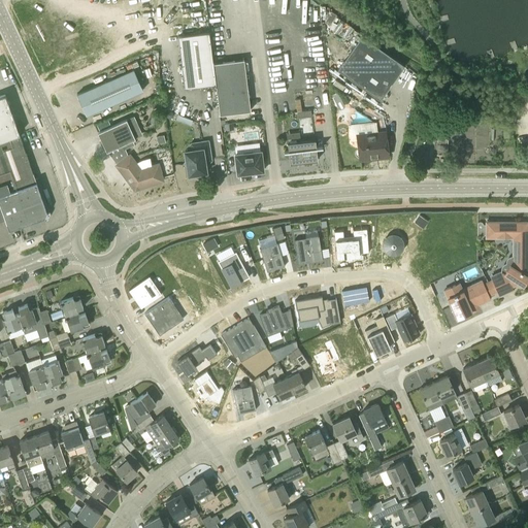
[(216,85),(213,64),(209,32),(177,36),(185,89),(216,85)]
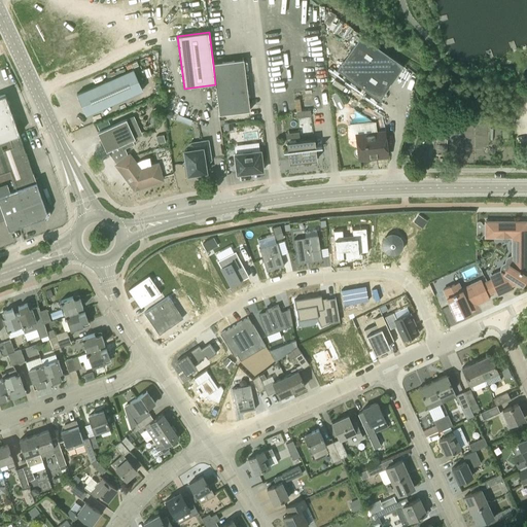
[(403,66),(360,36),(337,70),(379,100),(403,66)]
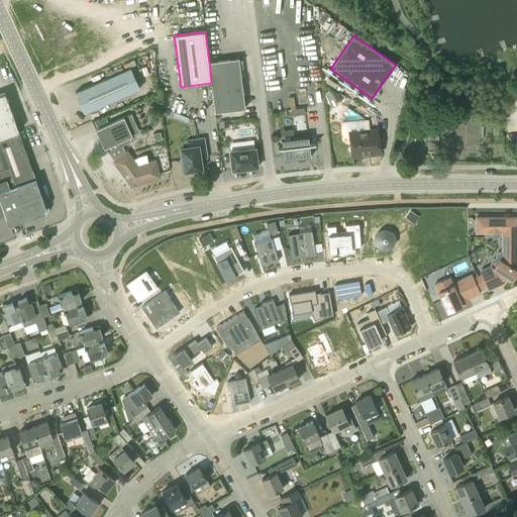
[(209,63),(211,83),(211,85),(215,112),(245,109),(238,59),(209,63)]
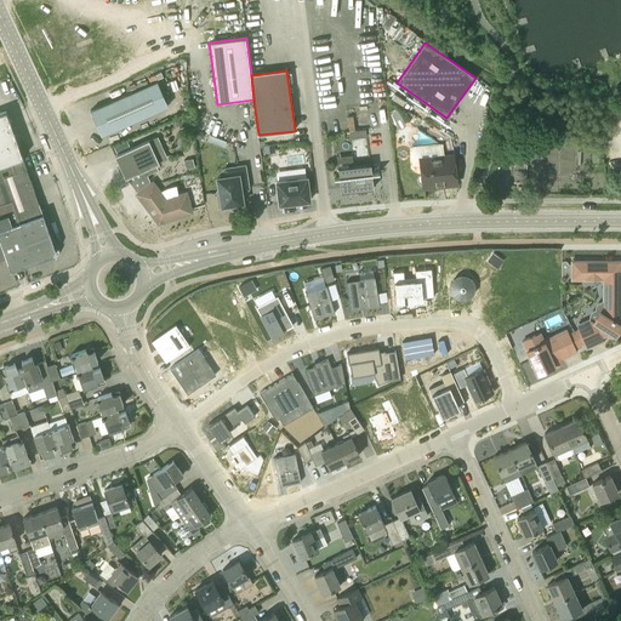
[(158,81),(90,110),(101,136),(167,106),(158,81)]
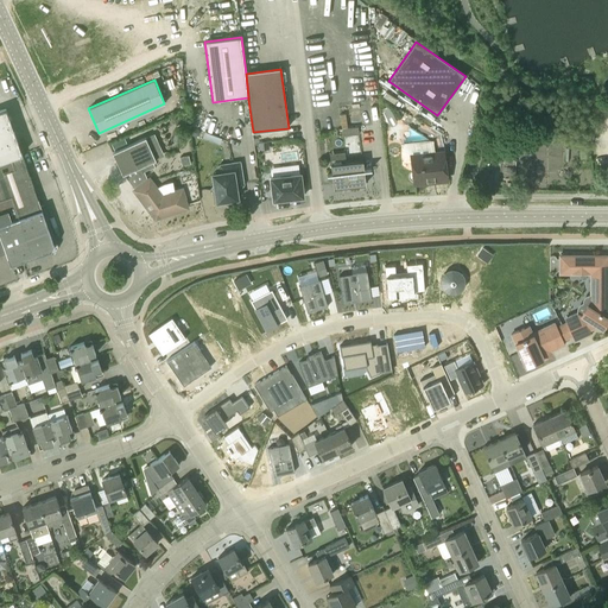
[(0,236),(6,253),(10,265),(51,251),(54,245),(6,109),(0,111),(0,236)]
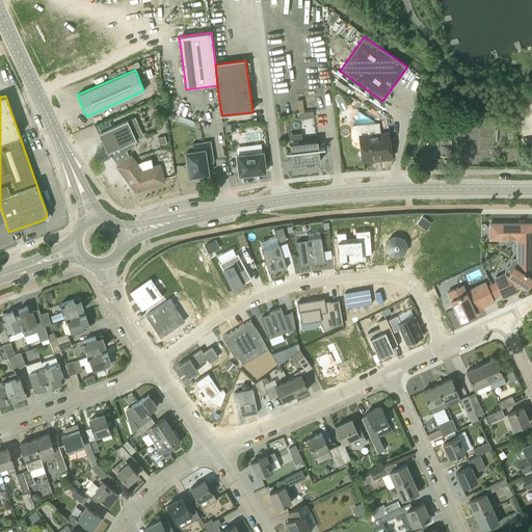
[(135,117),(127,121),(99,134),(107,153),(143,136),(135,117)]
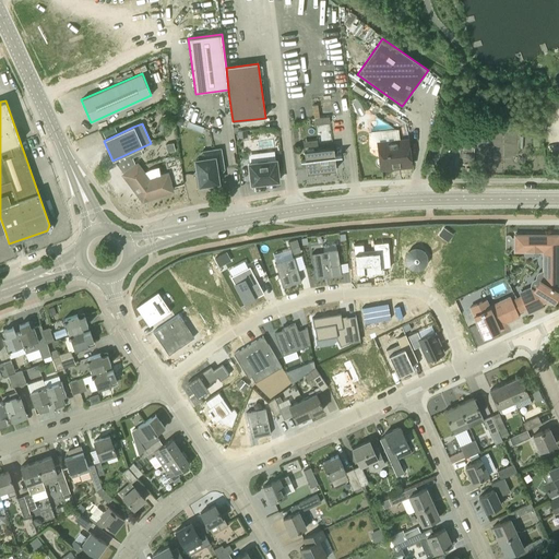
[(407,140),(396,141),(378,143),(380,158),(381,169),(411,166),(407,140)]
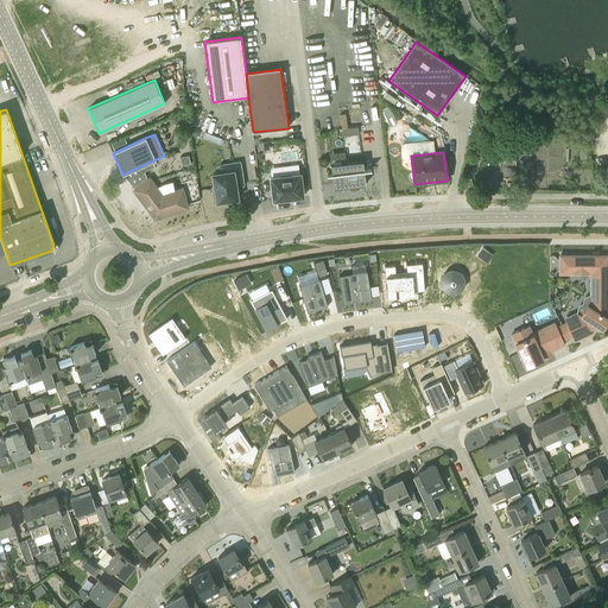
[(188,156),(181,158),(182,166),(190,164),(188,156)]
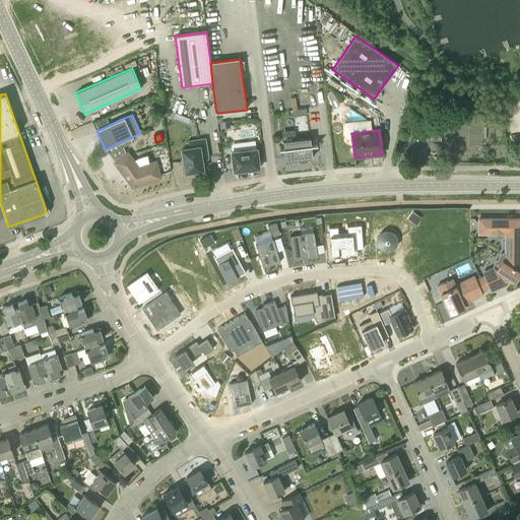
[(282,141),(285,160),(313,157),(310,137),(282,141)]
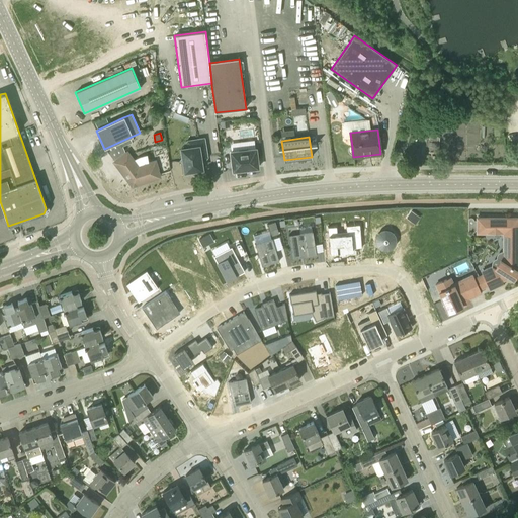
[(189,148),(179,161),(183,164),(184,172),(190,171),(194,174),(197,170),(202,169),(200,159),(207,158),(204,139),(197,140),(198,146),(189,148)]
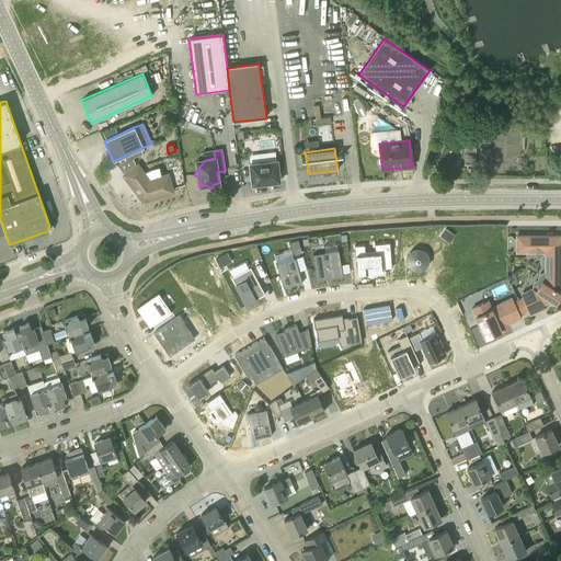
[(271,183),(279,182),(277,161),(267,162),(267,160),(259,161),(259,163),(250,164),(252,185),(261,184),(262,186),(271,185),(271,183)]
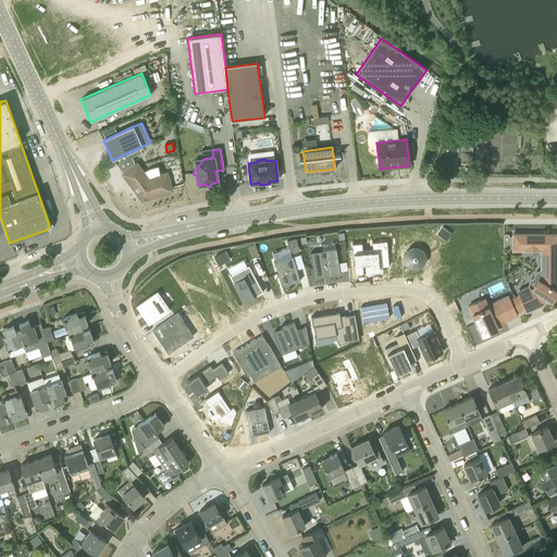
[(149,177),(138,163),(123,174),(139,197),(147,199),(172,192),(165,172),(159,174),(159,175),(149,177)]
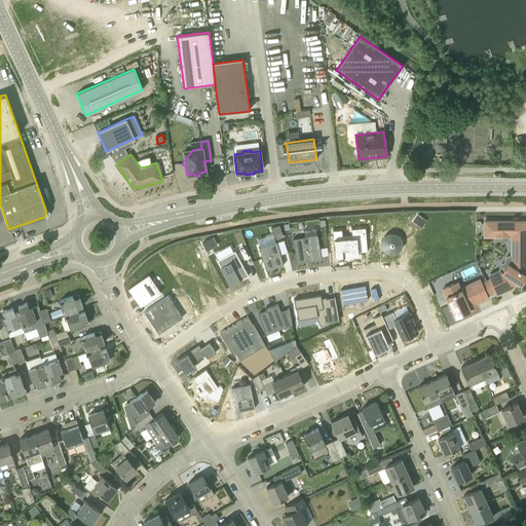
[(485,280),(491,293),(495,291),(497,294),(510,289),(509,286),(517,283),(519,279),(520,279),(522,279),(523,279),(524,278),(524,277),(524,275),(525,275),(525,276),(525,275),(525,222),(484,221),(484,223),(481,223),(481,222),(480,222),(479,221),(478,221),(477,221),(476,223),(475,235),(481,235),(481,234),(483,234),(483,237),(510,237),(510,256),(509,256),(506,256),(504,258),(503,260),(503,262),(506,263),(501,271),(498,269),(488,274),(489,278),(485,280)]
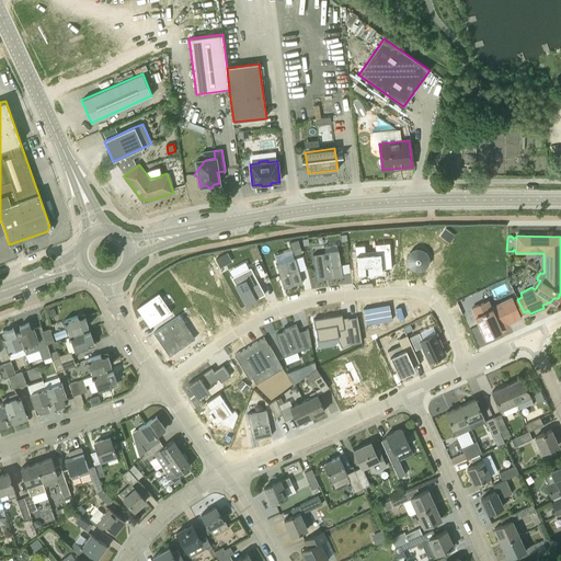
[(289,242),(292,250),(300,247),(298,240),(289,242)]
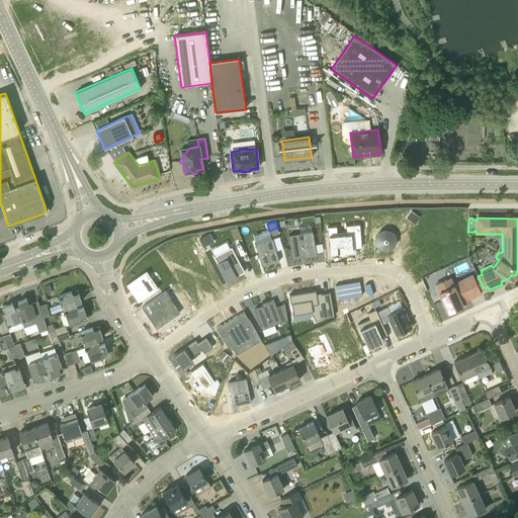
[(279,234),(277,228),(269,231),(271,236),(279,234)]
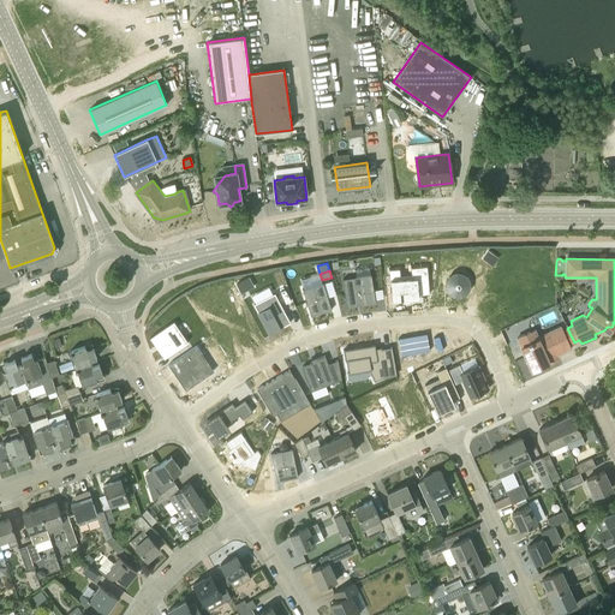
[(371,274),(342,279),(347,306),(376,303),(371,274)]
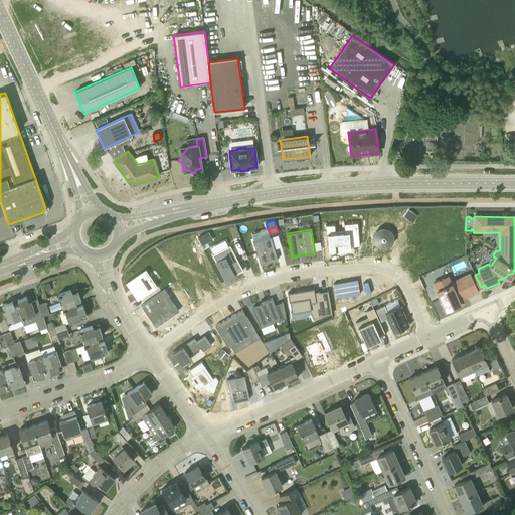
[(392,239),(392,238),(392,237),(392,236),(391,235),(391,234),(390,233),(389,232),(389,231),(388,231),(387,230),(385,230),(384,229),(383,229),(382,229),(381,230),(380,230),(379,231),(378,231),(377,232),(376,233),(375,234),(375,235),(374,236),(374,237),(374,238),(374,239),(374,241),(375,242),(375,243),(376,244),(377,245),(378,245),(379,246),(380,247),(381,247),(382,247),(383,247),(384,247),(385,247),(387,247),(388,246),(389,245),(390,244),(391,243),(391,242),(392,241),(392,239)]
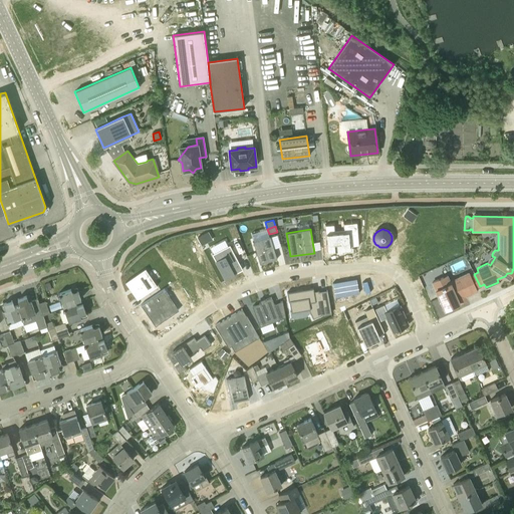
[(198,238),(201,244),(211,238),(208,232),(198,238)]
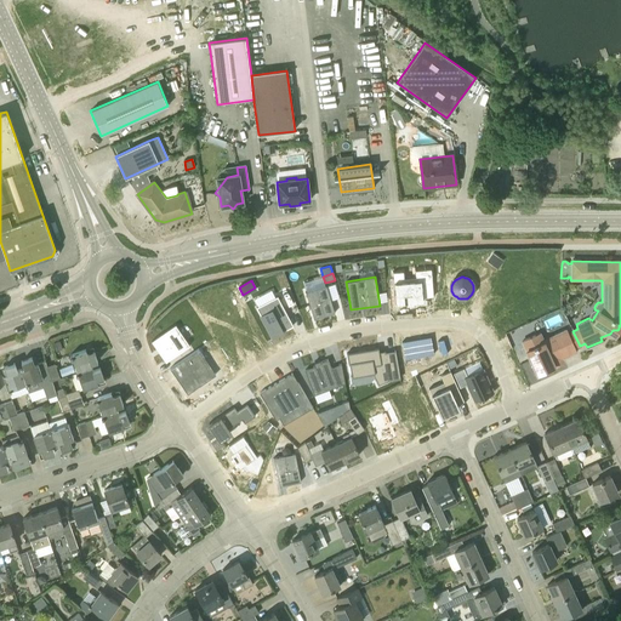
[(335,314),(326,285),(306,292),(313,320),(335,314)]
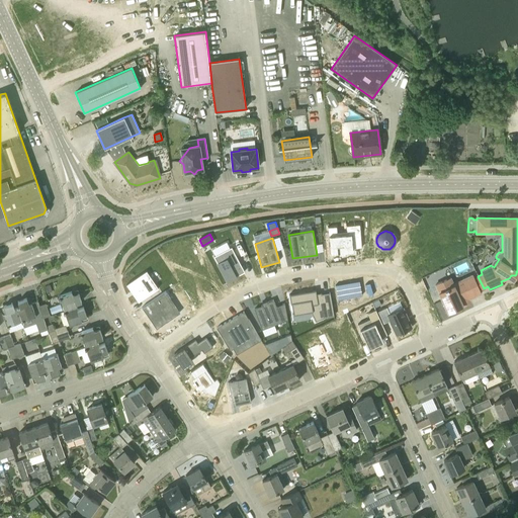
[(223,251),(213,256),(227,281),(236,276),(245,271),(232,247),(223,252),(223,251)]
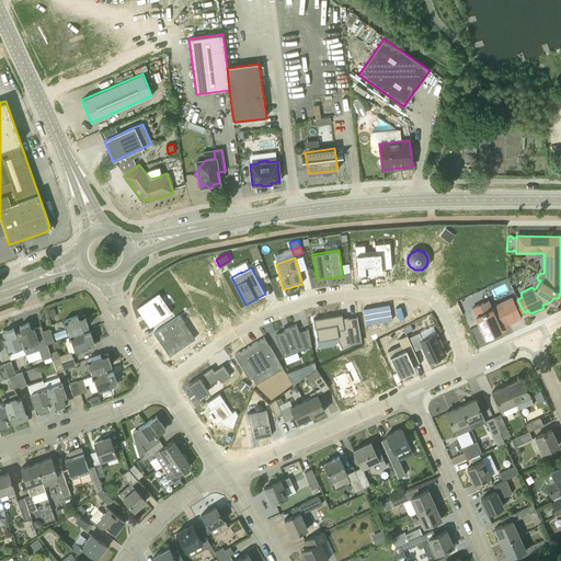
[(159,294),(137,308),(150,328),(171,312),(159,294)]
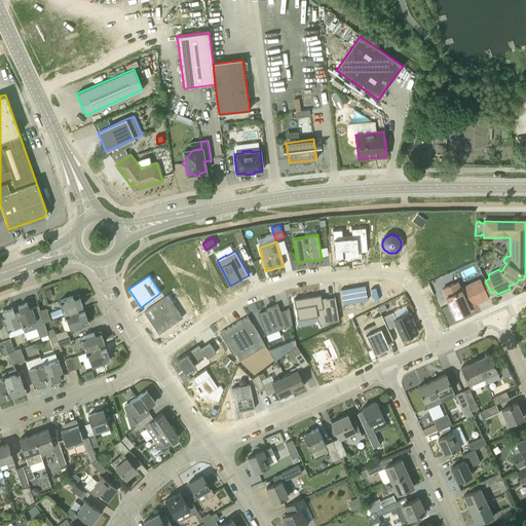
[(491,293),(485,280),(481,283),(480,278),(457,289),(454,283),(442,289),(454,317),(470,310),(468,307),(488,299),(486,295),(491,293)]
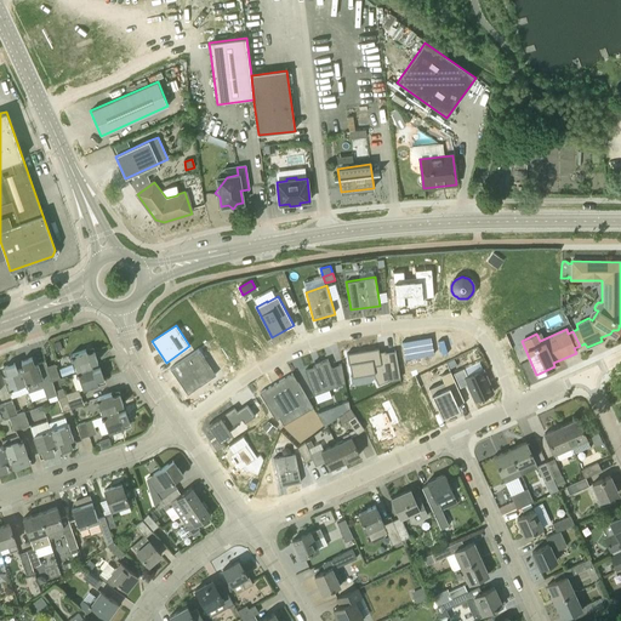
[(199,348),(170,368),(189,393),(217,374),(199,348)]
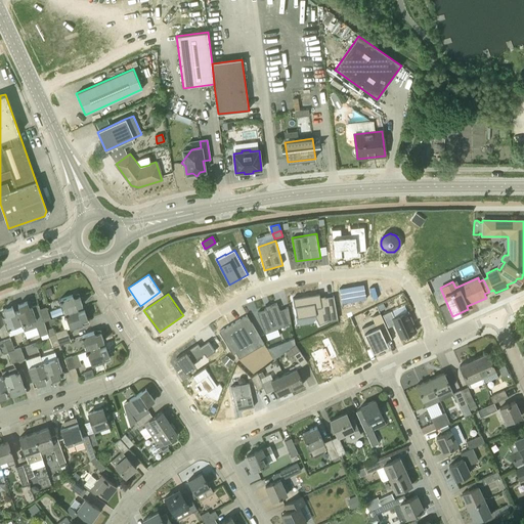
[(66,314),(78,310),(77,307),(83,305),(79,296),(74,298),(73,295),(59,300),(60,300),(58,301),(59,303),(60,302),(66,314)]
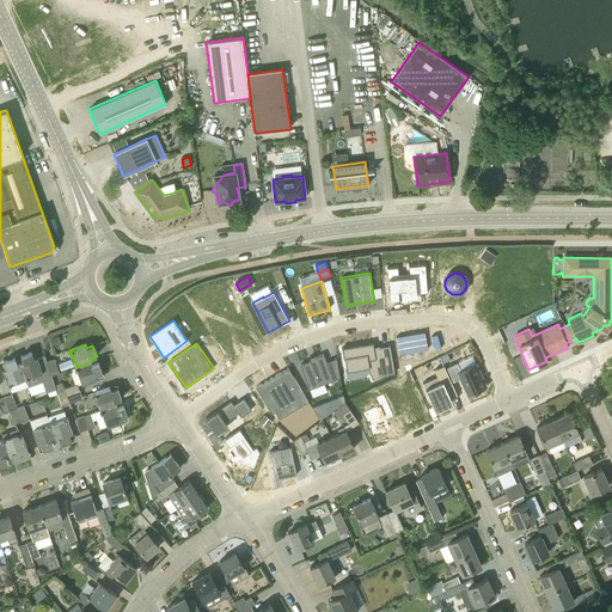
[(44,356),(37,359),(34,360),(31,353),(20,356),(23,363),(20,365),(25,379),(28,387),(42,383),(47,392),(56,390),(44,356)]
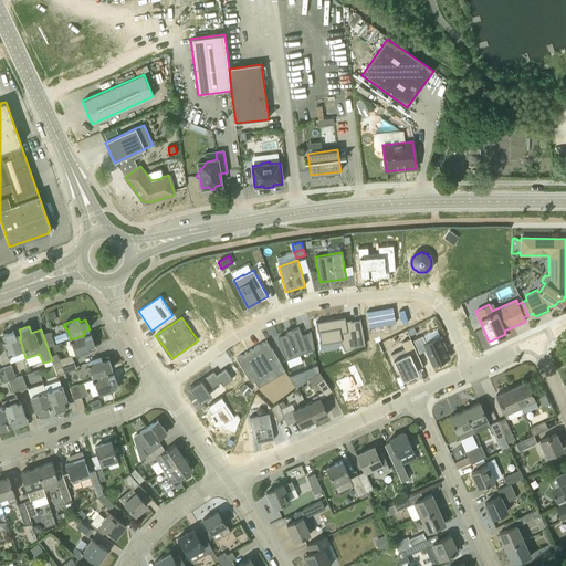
[(287,337),(278,341),(287,363),(315,352),(312,334),(302,337),(300,331),(292,333),(292,332),(286,334),(286,335),(287,337)]
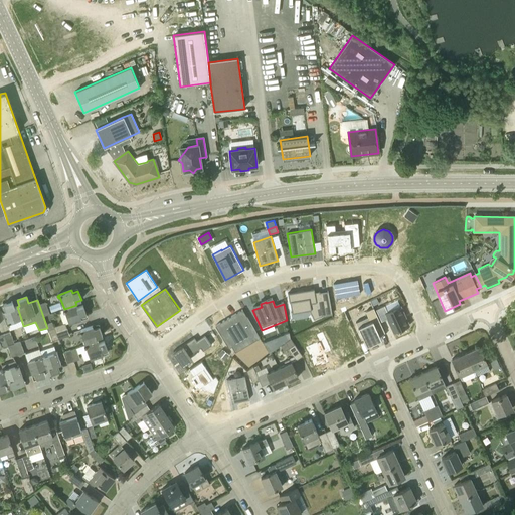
[(21,319),(17,307),(14,308),(12,302),(3,305),(5,311),(2,312),(6,324),(7,323),(8,325),(10,324),(10,322),(21,319)]
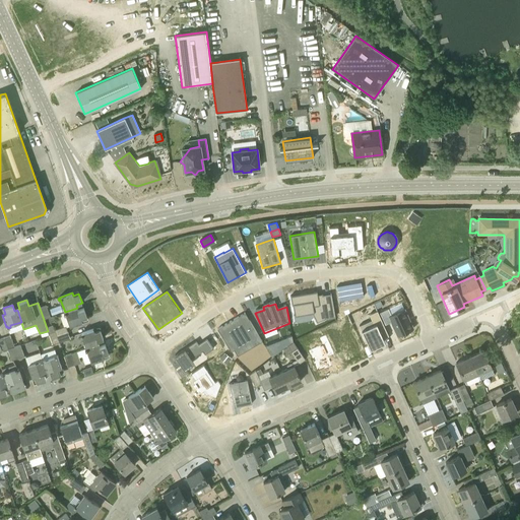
[(43,319),(50,317),(46,305),(40,307),(43,319)]
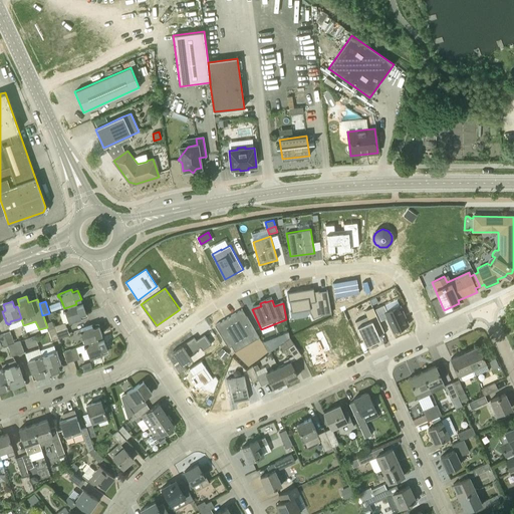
[(51,312),(62,309),(59,302),(49,305),(51,312)]
